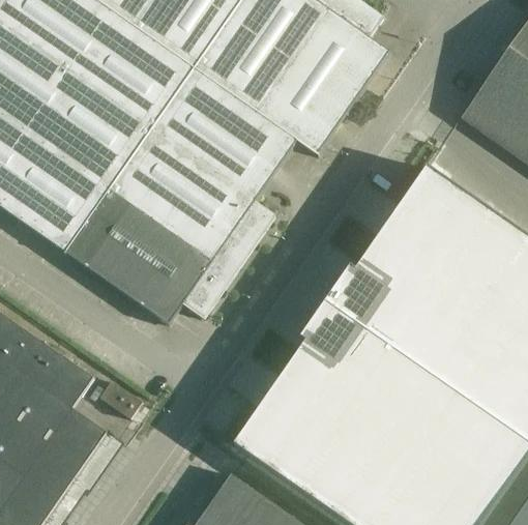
[(132,25),(95,0),(0,0),(0,24),(150,128),(193,67),(132,25)]
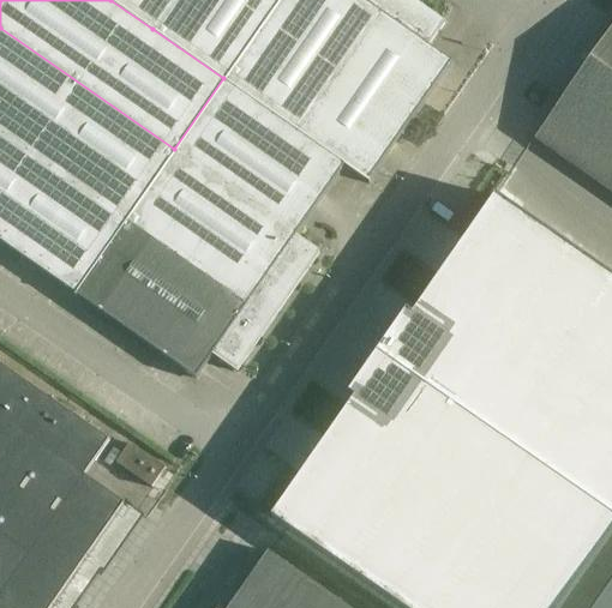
[(111,0),(153,29),(172,0),(111,0)]
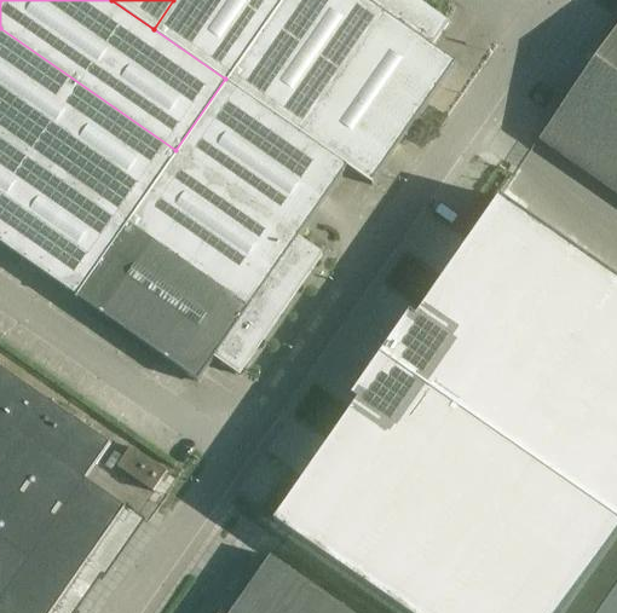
[(225,79),(280,0),(173,0),(154,29),(225,79)]
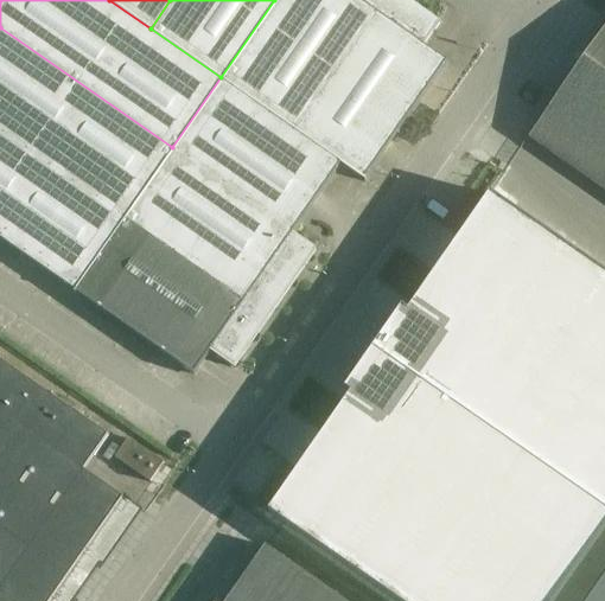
[(274,0),(221,77),(291,127),(380,0),(274,0)]
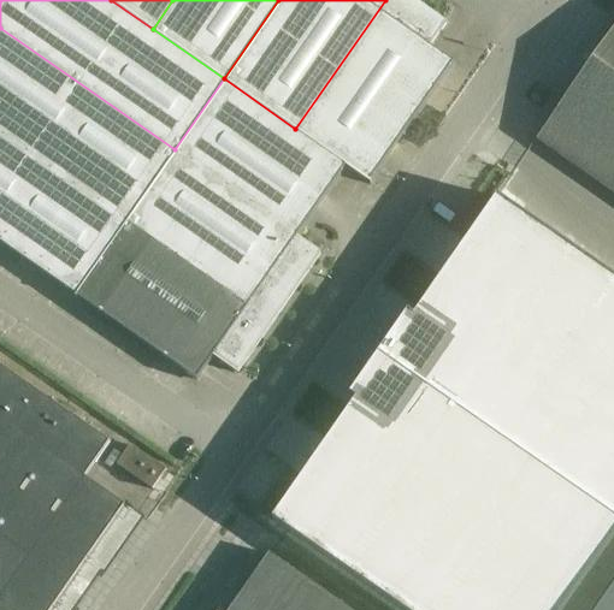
[(385,0),(295,129),(343,161),(343,163),(366,179),(379,161),(399,134),(450,59),(427,42),(444,18),(417,0),(385,0)]
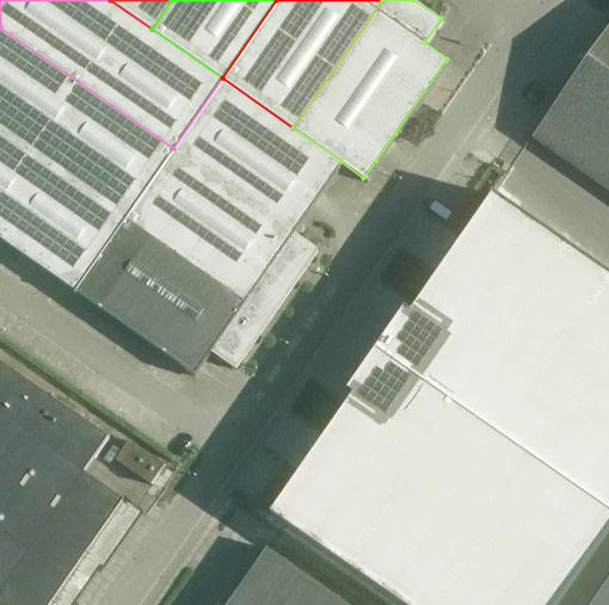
[(608,20),(530,135),(608,190),(608,20)]
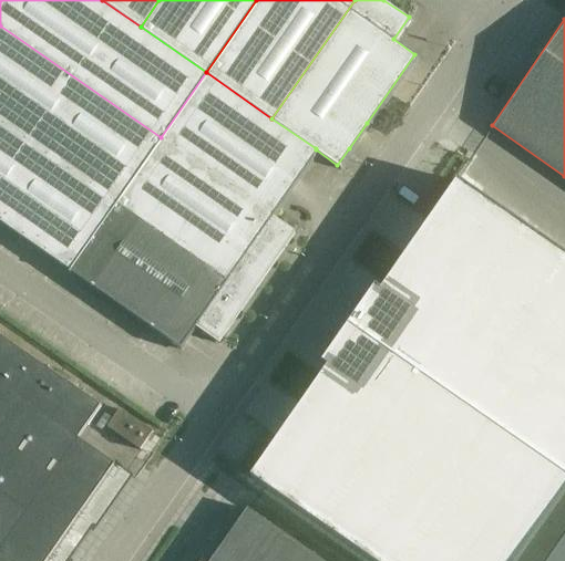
[(0,122),(115,203),(161,137),(0,26),(0,122)]
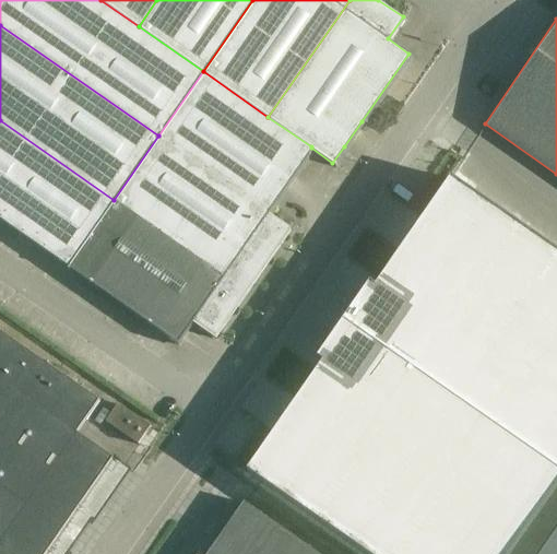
[(158,136),(114,200),(244,291),(288,226),(276,217),(268,211),(311,148),(311,146),(268,117),(203,71),(158,136)]
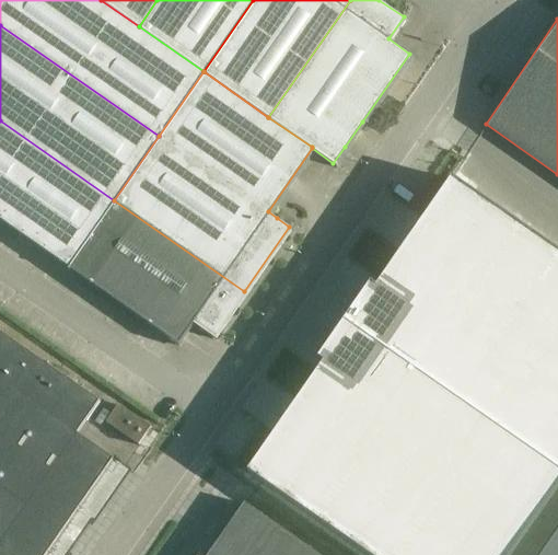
[(0,218),(68,266),(114,200),(0,120),(0,218)]
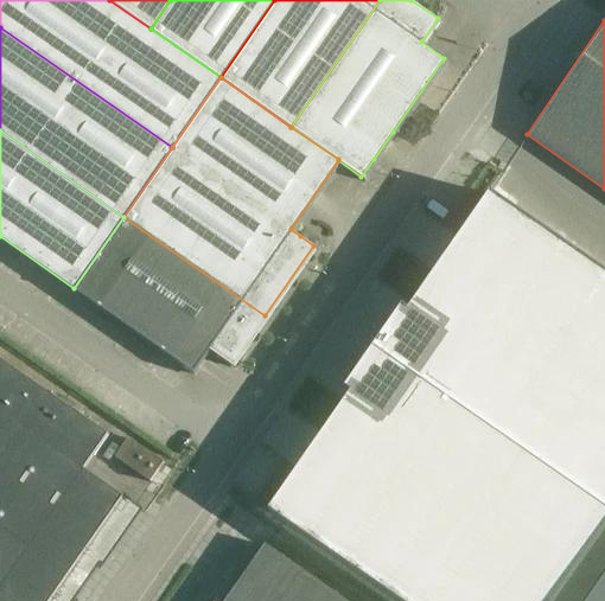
[(397,600),(604,600),(604,269),(486,189),(265,509),(397,600)]
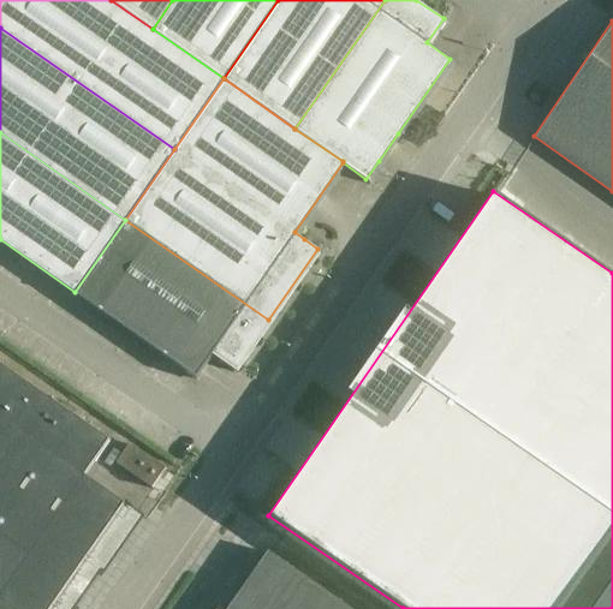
[(125,220),(75,292),(195,375),(210,352),(234,369),(268,320),(125,220)]
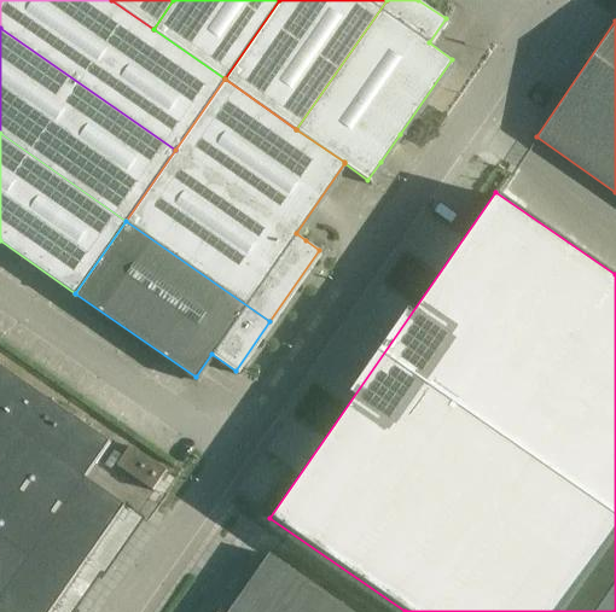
[(0,611),(46,611),(123,503),(85,476),(109,441),(0,363),(0,611)]
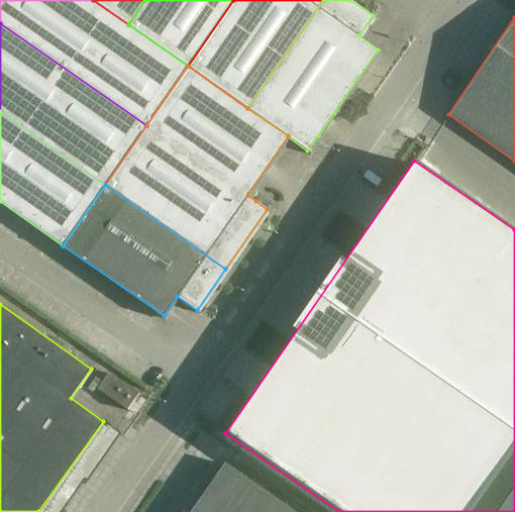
[(107,370),(96,387),(125,407),(137,391),(107,370)]
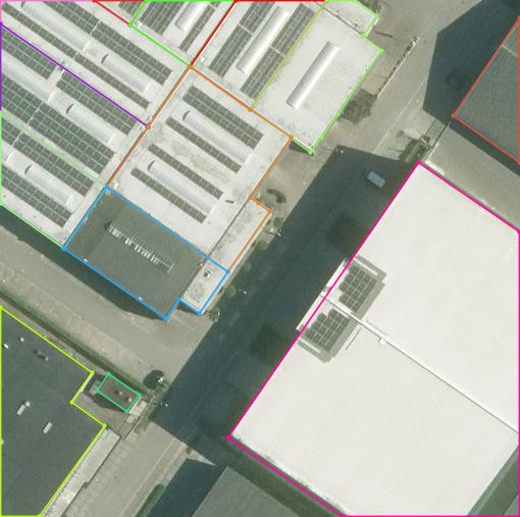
[(300,516),(225,465),(191,516),(185,511),(180,516),(300,516)]
